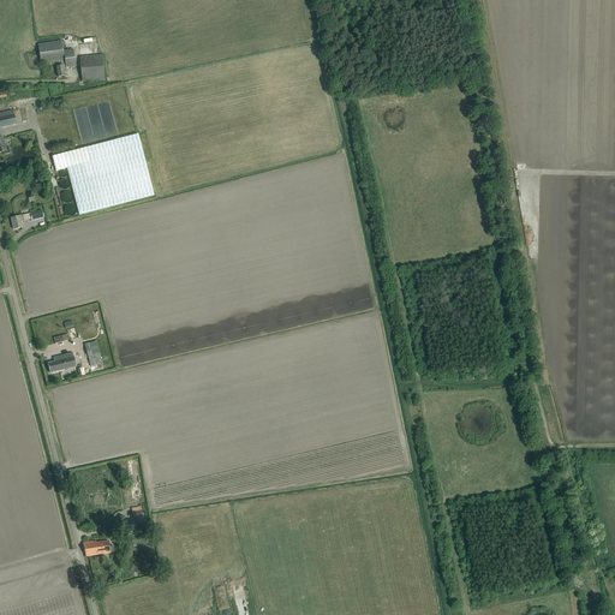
[(73,40),(70,21),(54,23),(57,39),(63,37),(64,41),(73,40)]
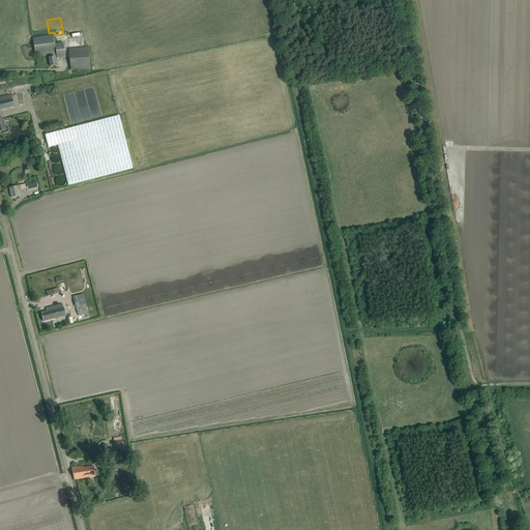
[(65,57),(63,42),(55,45),(53,35),(32,38),(35,56),(52,53),(53,57),(49,58),(50,66),(56,65),(55,62),(57,61),(57,59),(65,57)]
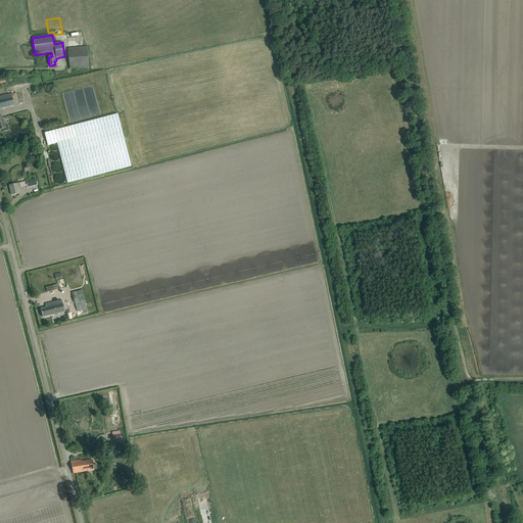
[(67,48),(69,69),(89,67),(87,47),(67,48)]
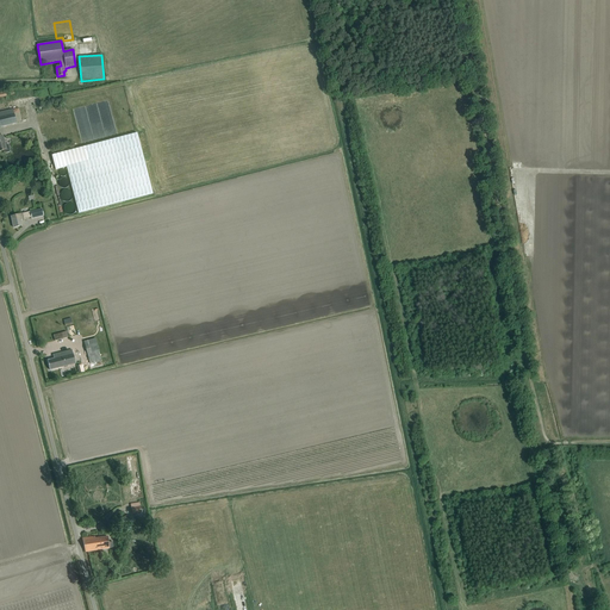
[(0,126),(22,123),(20,113),(13,114),(13,110),(0,112),(0,126)]
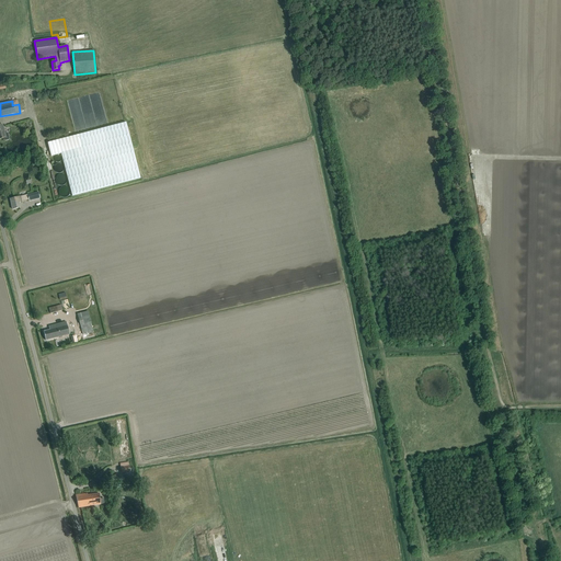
[(58,140),(47,144),(50,157),(61,153),(72,196),(140,179),(126,123),(58,140)]
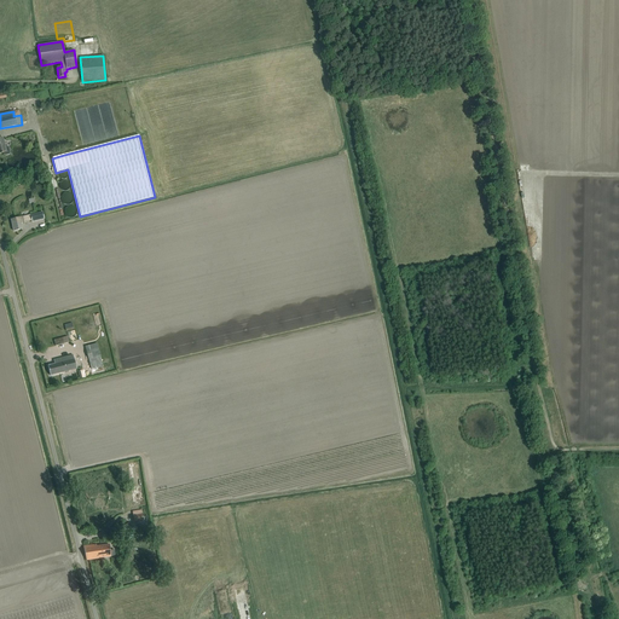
[(3,138),(0,138),(0,154),(1,154),(3,154),(4,152),(4,155),(5,156),(10,155),(10,154),(9,148),(7,146),(5,148),(3,138)]
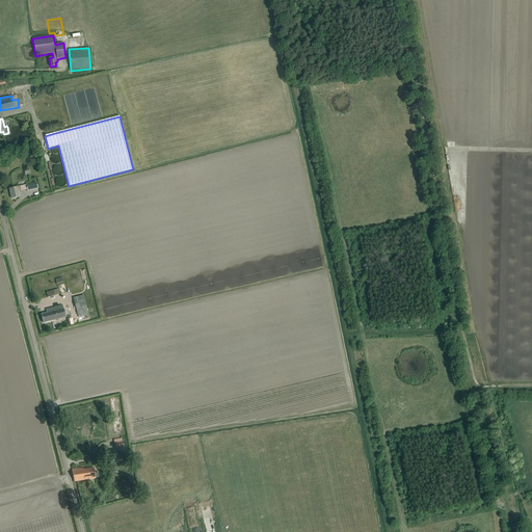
[(36,182),(9,189),(10,194),(10,195),(10,197),(11,197),(11,198),(19,197),(18,192),(27,189),(28,191),(37,188),(36,182)]
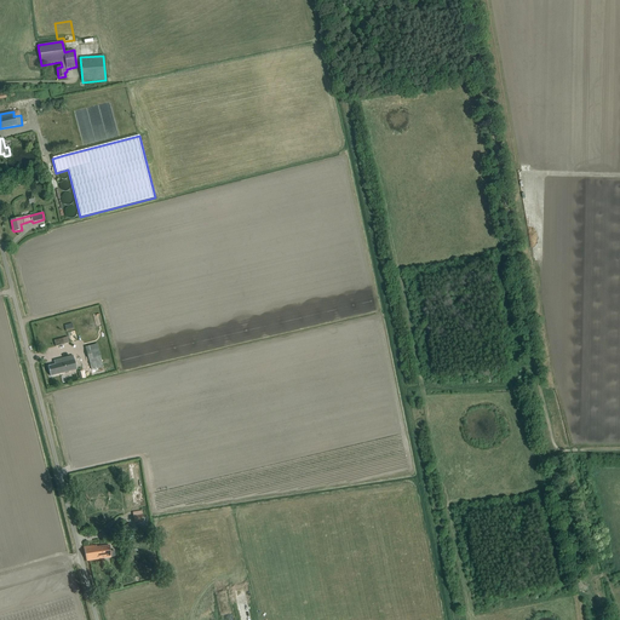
[(92,371),(103,367),(97,344),(86,348),(92,371)]
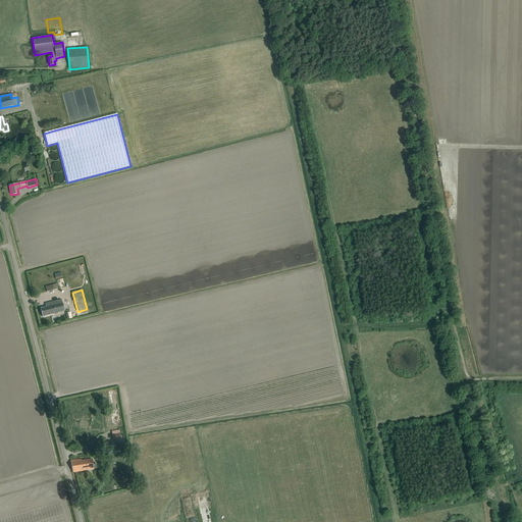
[(46,307),(41,309),(43,317),(64,311),(62,304),(61,300),(45,304),(46,307)]
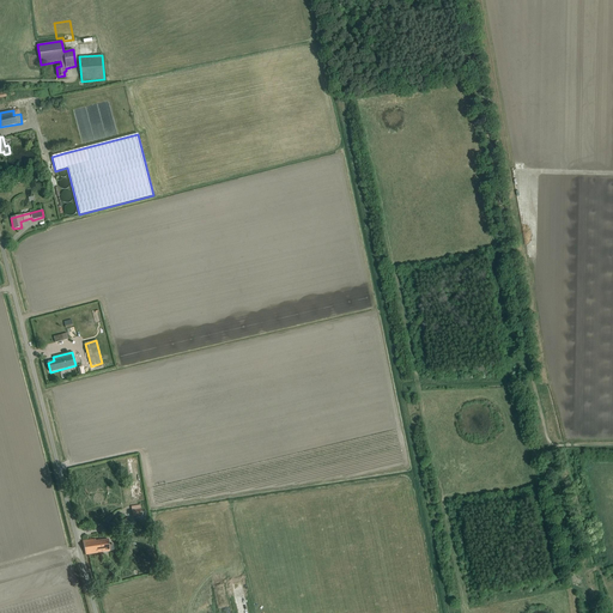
[(127,459),(129,478),(140,477),(138,457),(127,459)]
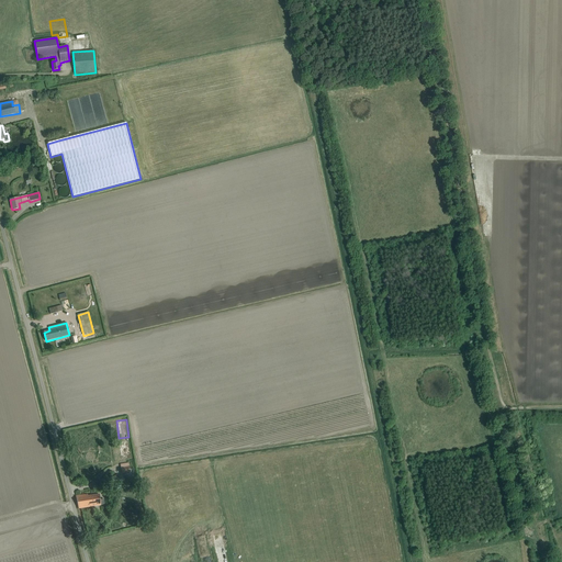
[(124,475),(133,474),(131,463),(122,465),(124,475)]
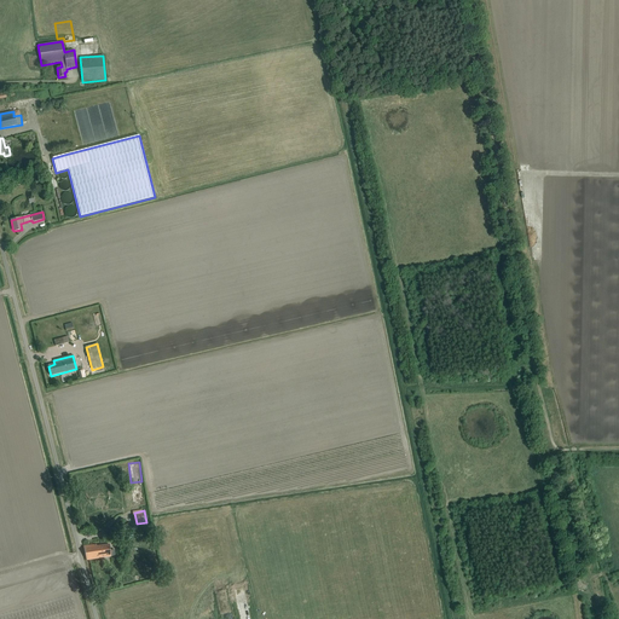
[(90,545),(84,547),(86,561),(99,559),(111,556),(115,556),(114,550),(113,550),(110,550),(109,547),(109,544),(97,547),(97,544),(90,545)]
